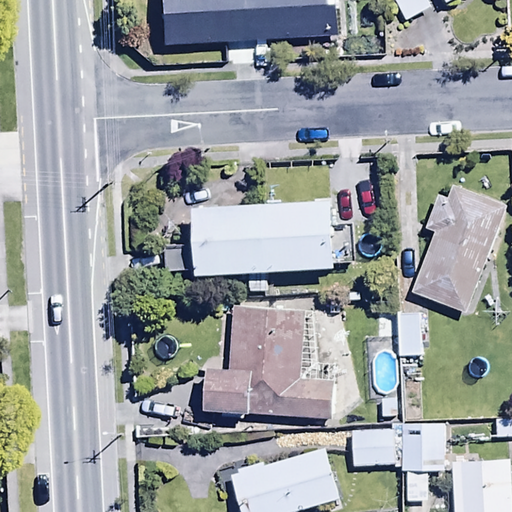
[(337,0),(159,0),(162,48),(340,38),(337,0)]
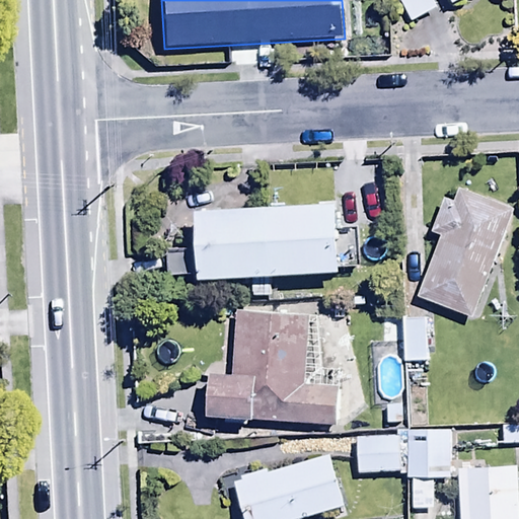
[(399,0),(412,23),(440,8),(435,0),(453,0),(456,5),(464,0),(399,0)]
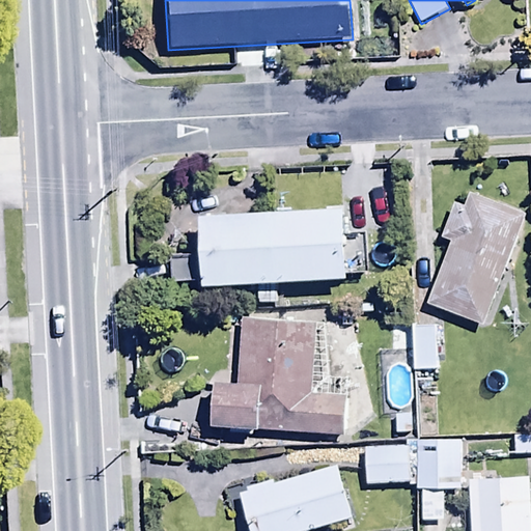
[(470,193),(465,208),(455,205),(442,243),(451,246),(429,305),(485,325),(526,214),(470,193)]
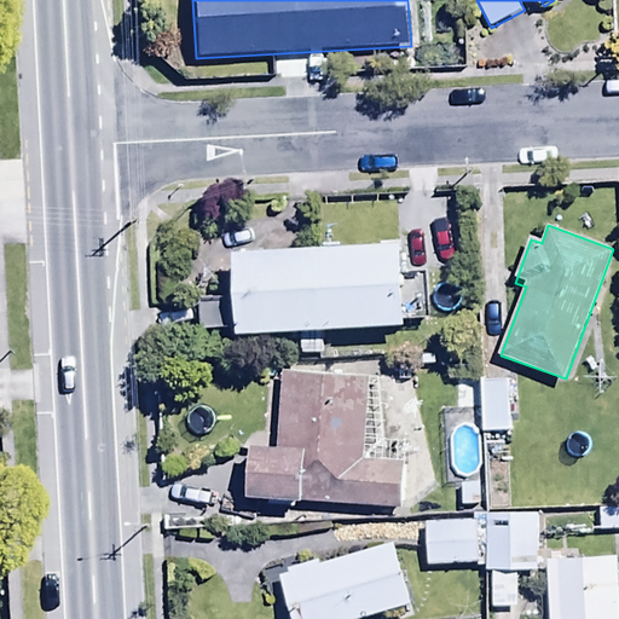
[(405,243),(237,250),(239,296),(202,299),(203,329),(238,327),(239,333),(411,324),(410,318),(431,318),(428,275),(406,276),(405,243)]
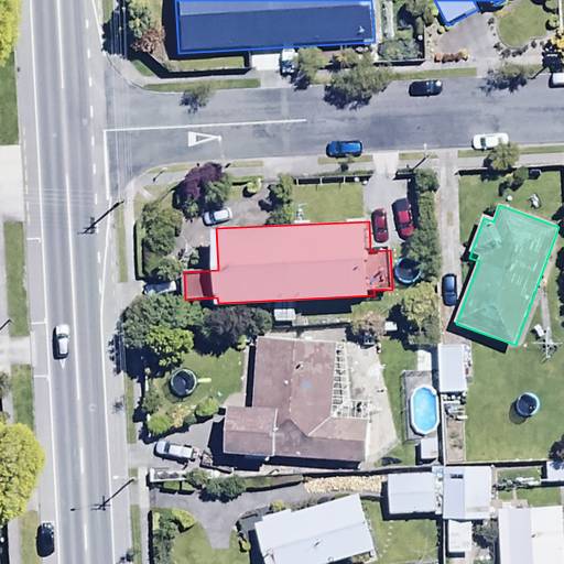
[(348,345),(262,339),(256,408),(232,405),(227,452),(365,466),(371,403),(351,401),(348,345)]
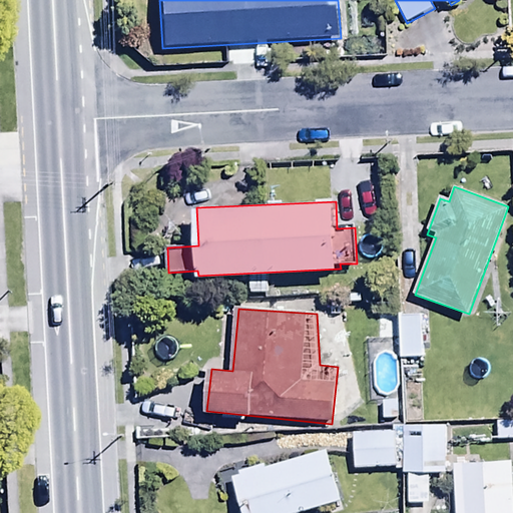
[(422,316),(399,316),(399,361),(423,360),(422,316)]
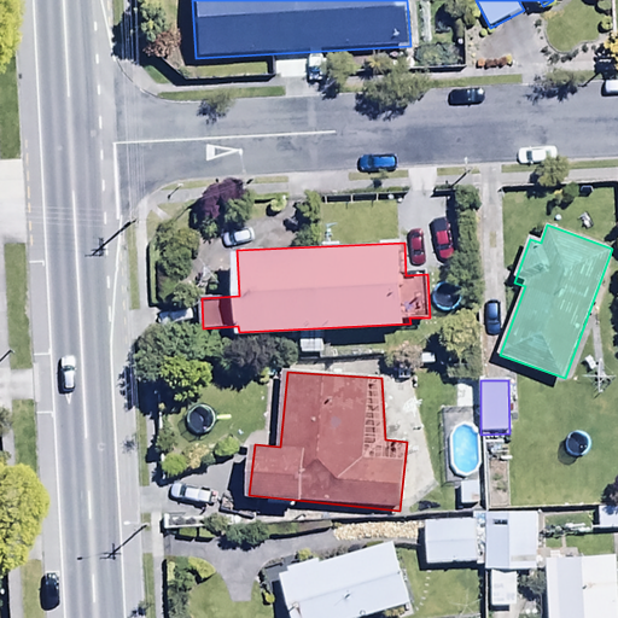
[(617,507),(600,508),(600,532),(617,531),(617,507)]
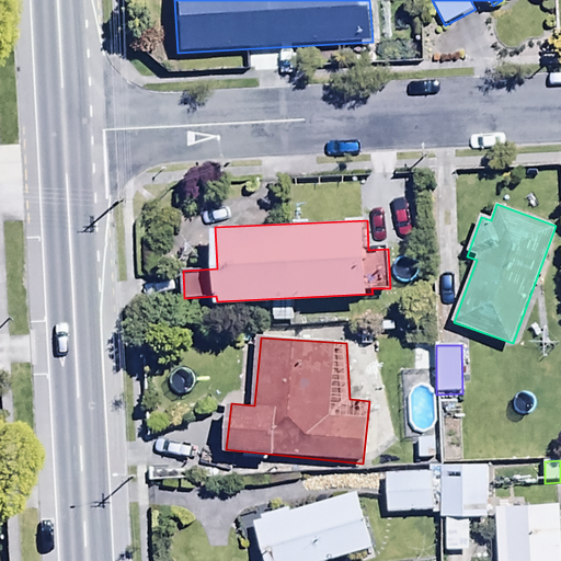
[(387,513),(441,511),(439,517),(445,517),(447,551),(470,550),(469,516),(488,516),(485,464),(428,467),(428,472),(385,474),(387,513)]
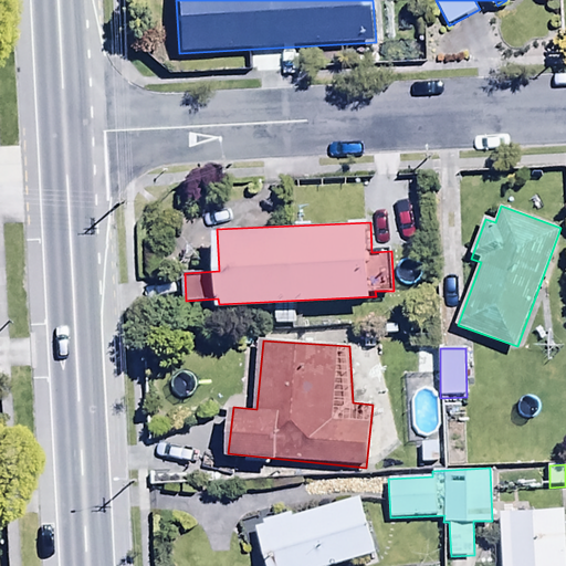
[(266,521),(268,524),(258,527),(269,565),(332,565),(377,553),(359,496),(294,516),(293,513),(266,521)]
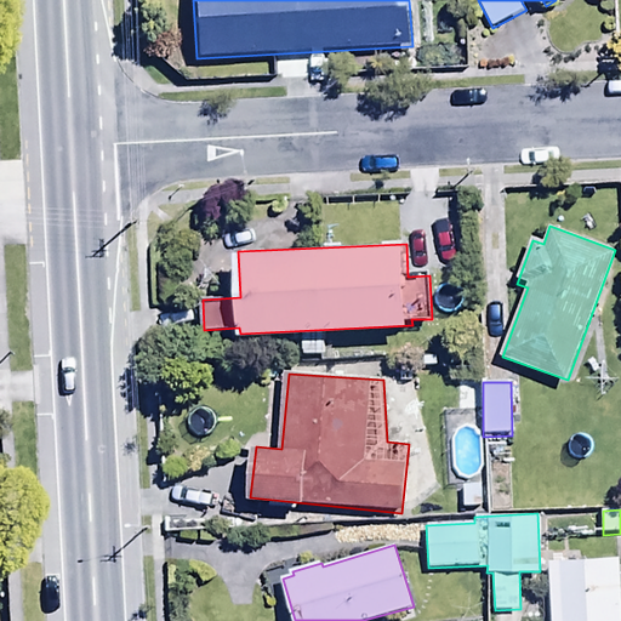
[(562,560),(562,557),(550,558),(551,620),(620,620),(620,559),(620,558),(562,560)]
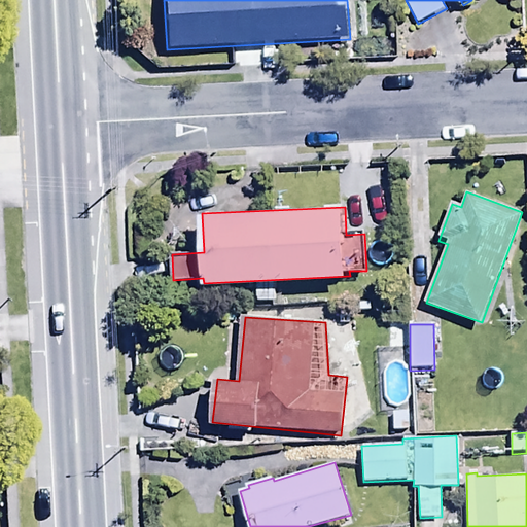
All buildings are outlined.
